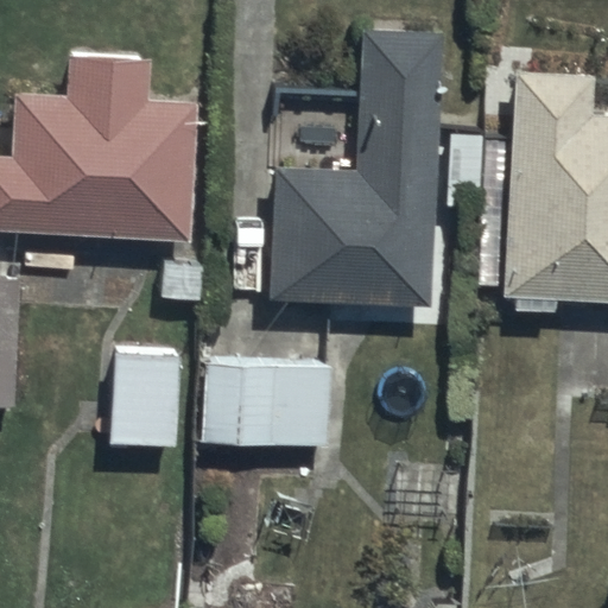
[(444,35),(361,33),(359,171),(273,170),(271,302),(436,305),(438,213),(475,214),(476,130),(442,130),(444,35)]
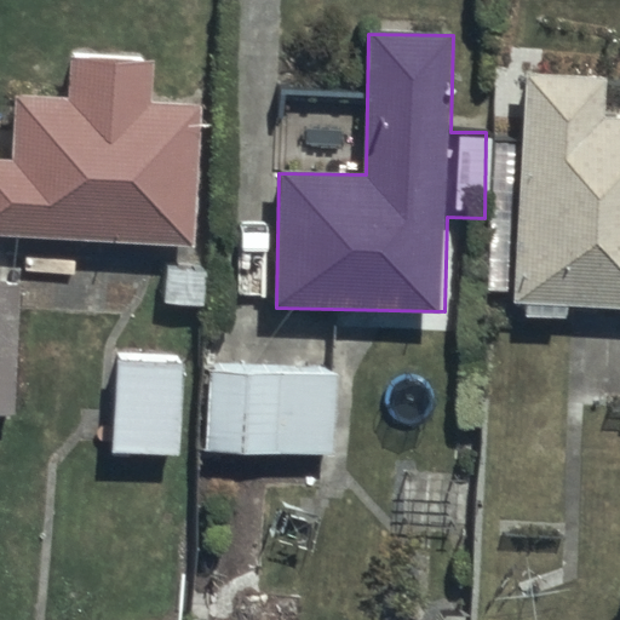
[(12,165),(0,164),(0,233),(196,244),(197,237),(213,237),(216,201),(197,201),(202,109),(149,105),(151,62),(74,58),(72,98),(16,96),(12,165)]
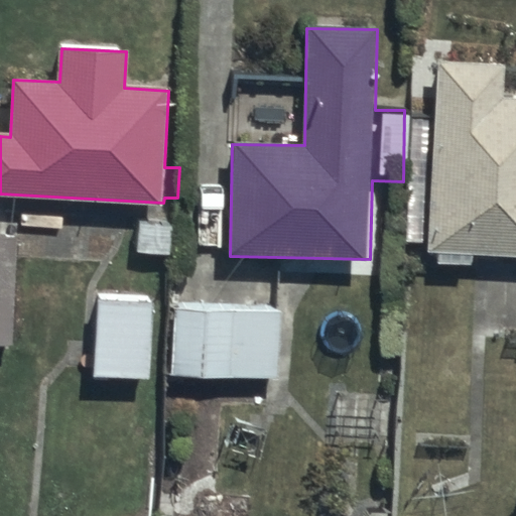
[(503,63),(434,60),(425,252),(432,252),(431,263),(473,265),(473,256),(515,258),(515,100),(502,100),(503,63)]
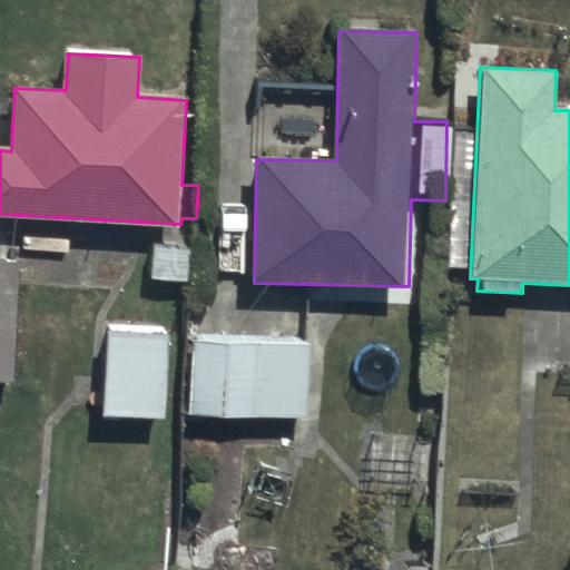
[(18,258),(0,257),(0,381),(12,382),(18,258)]
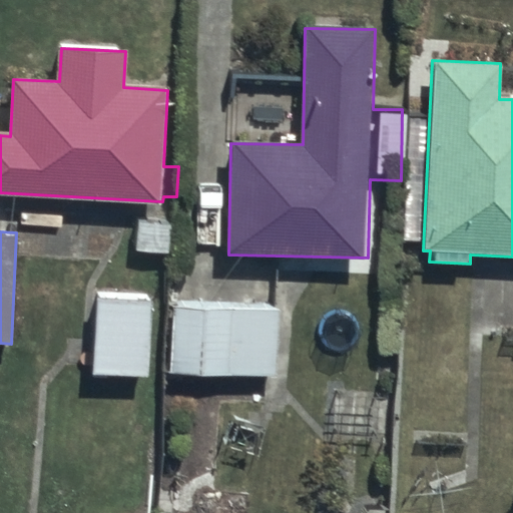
[(151,298),(96,294),(90,374),(145,378),(151,298)]
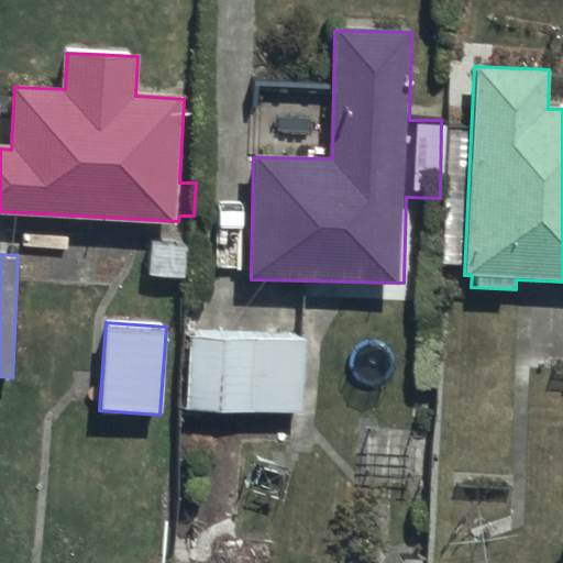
[(302,341),(187,338),(186,414),(300,416),(302,341)]
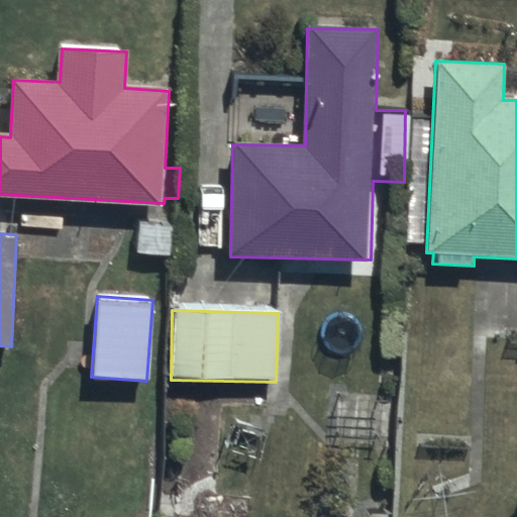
All buildings are outlined.
